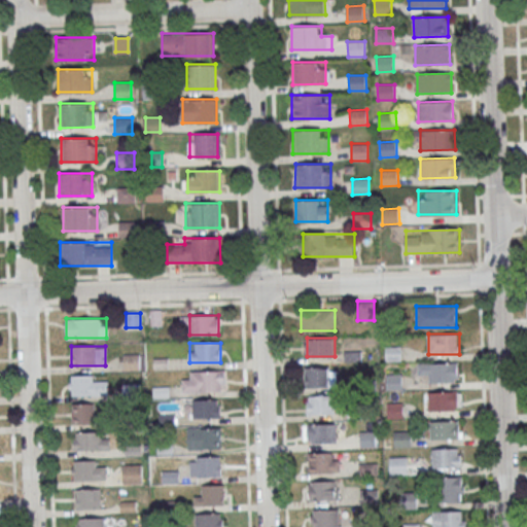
[(139,354),(124,354),(124,369),(139,369),(139,354)]
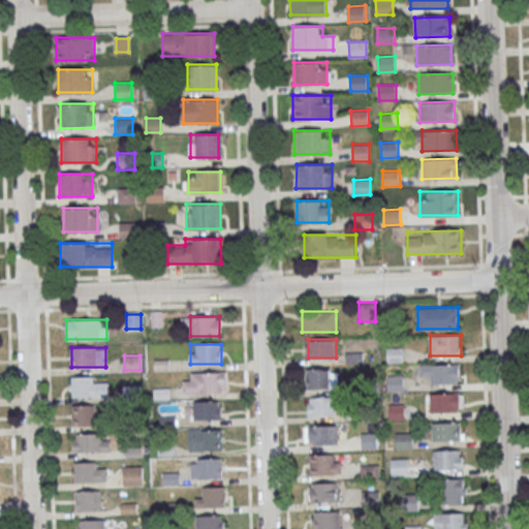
[(460,364),(419,364),(419,375),(430,375),(430,384),(460,384),(460,364)]
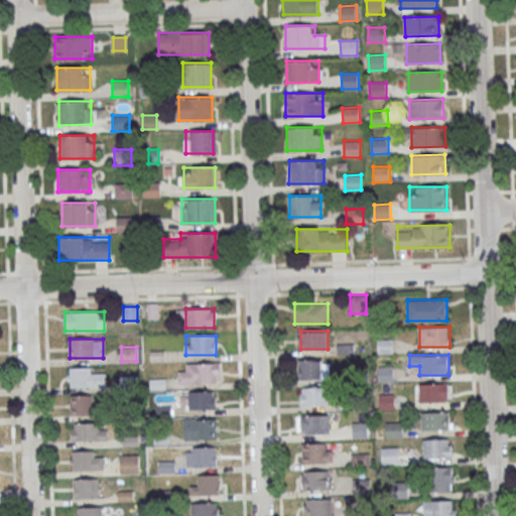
[(330,359),(299,359),(299,379),(330,379),(330,359)]
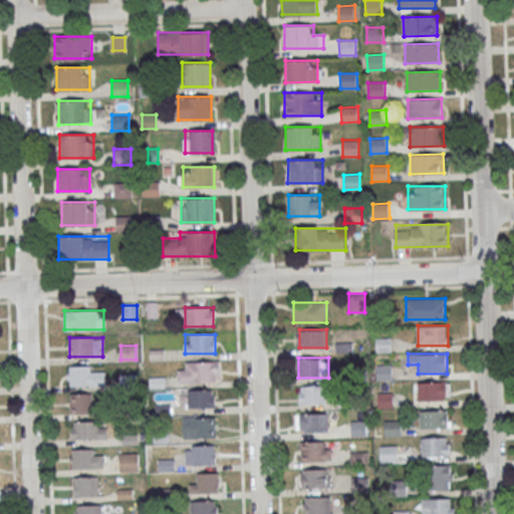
[(186,370),(178,370),(178,381),(219,381),(219,361),(186,361),(186,370)]
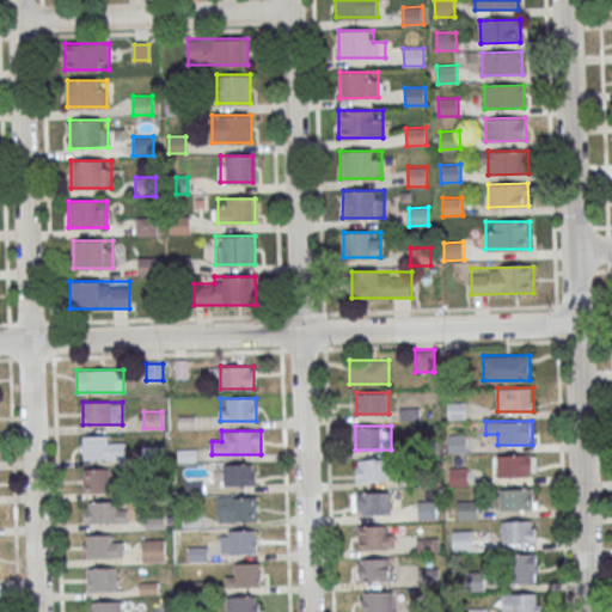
[(81,459),(124,459),(124,436),(81,436),(81,459)]
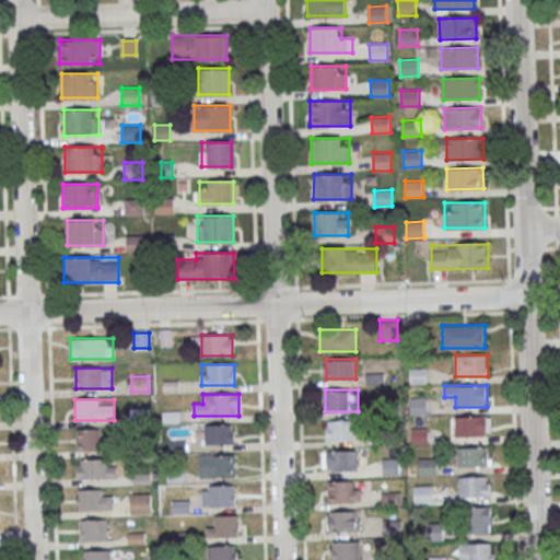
[(490,435),(490,415),(455,415),(455,435),(490,435)]
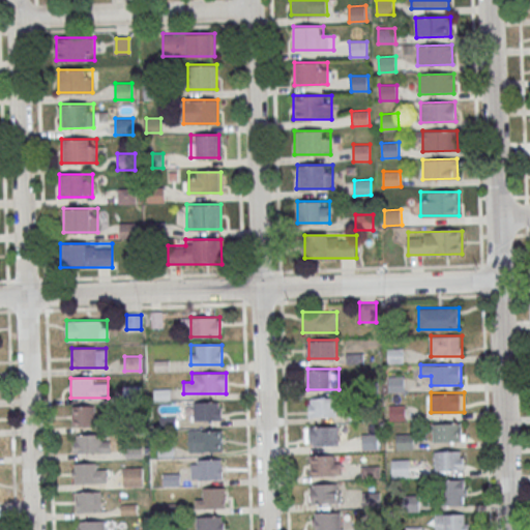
[(308,417),(337,417),(337,398),(308,398),(308,417)]
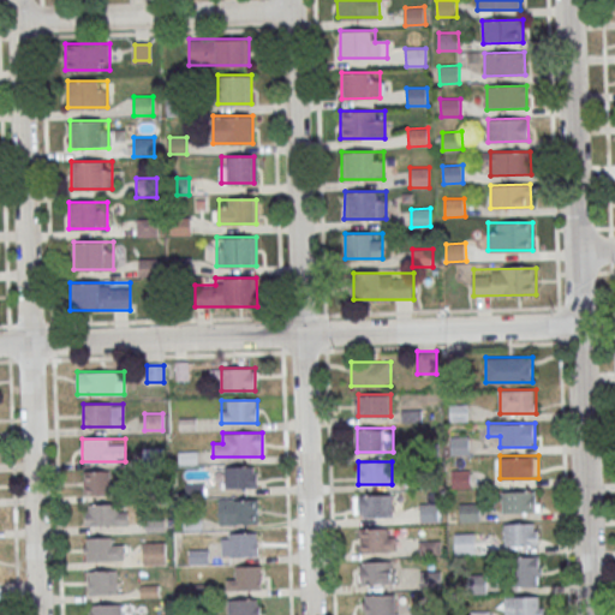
[(257,466),(225,466),(225,488),(257,488),(257,466)]
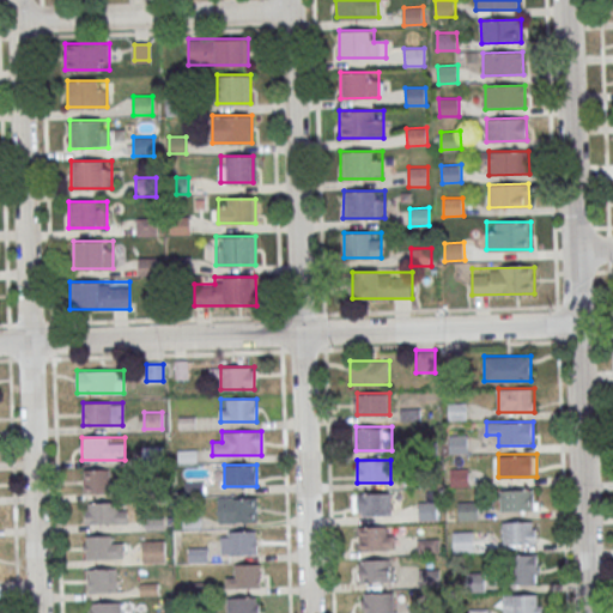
[(84,493),(109,493),(109,469),(84,469),(84,493)]
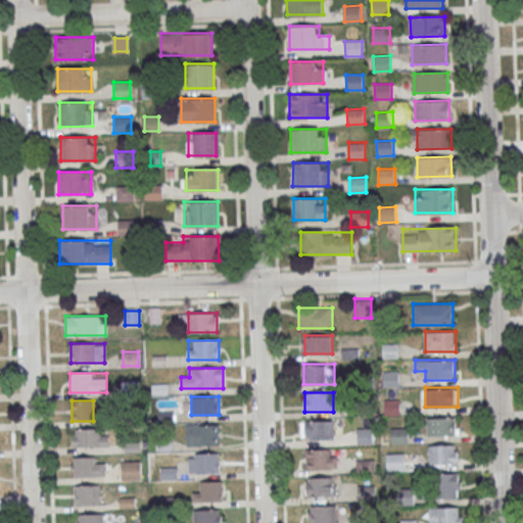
[(427,417),(427,435),(457,435),(457,417),(427,417)]
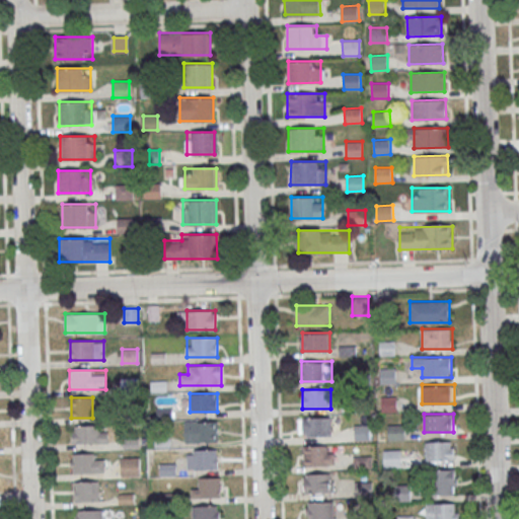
[(331,436),(331,417),(299,417),(299,436),(331,436)]
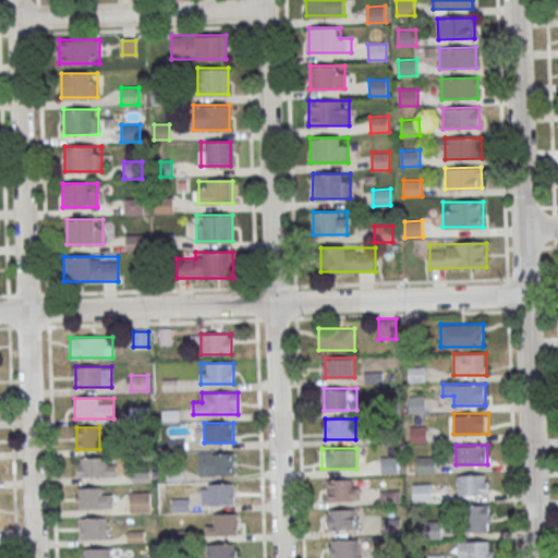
[(199,452),(199,474),(234,474),(234,452),(199,452)]
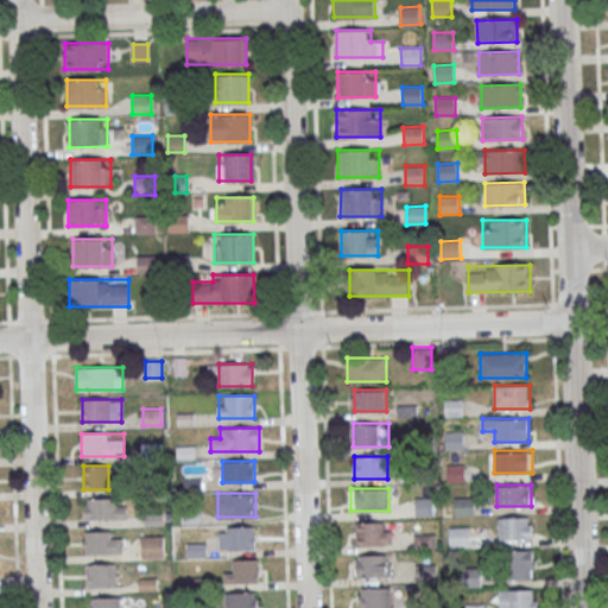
[(416,496),(416,515),(434,515),(435,496),(416,496)]
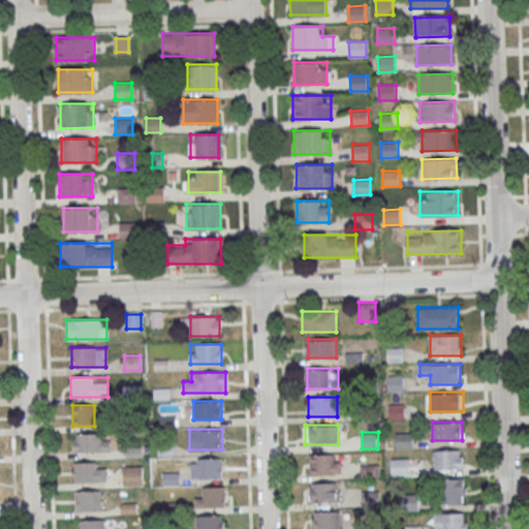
[(74,452),(109,452),(109,433),(74,433),(74,452)]
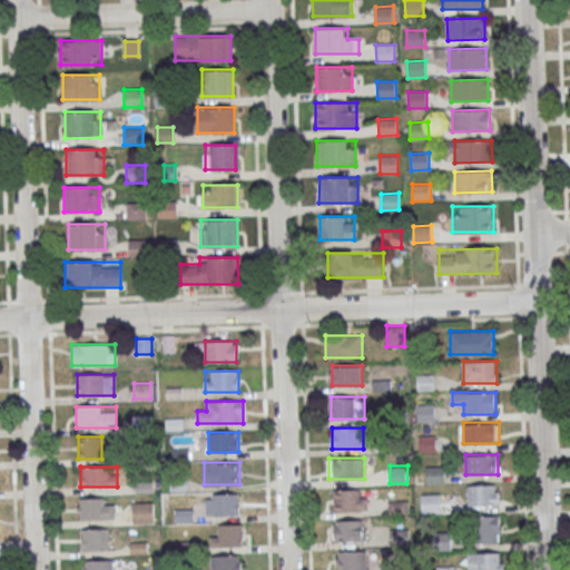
[(467,484),(467,507),(499,507),(499,484),(467,484)]
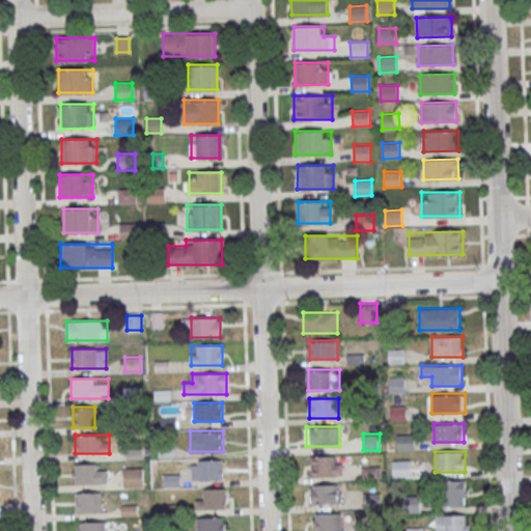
[(310,476),(342,476),(342,455),(310,455),(310,476)]
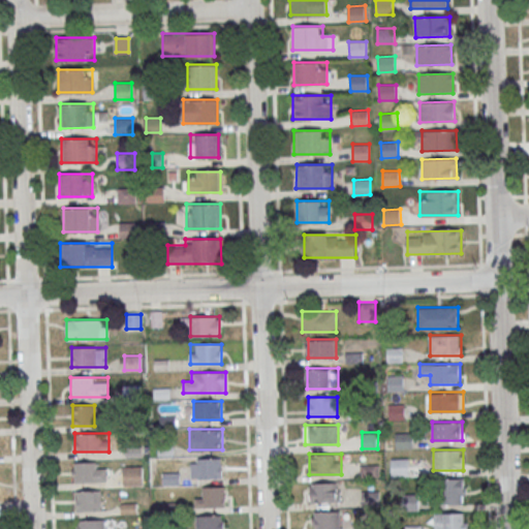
[(222,478),(222,458),(191,458),(191,478),(222,478)]
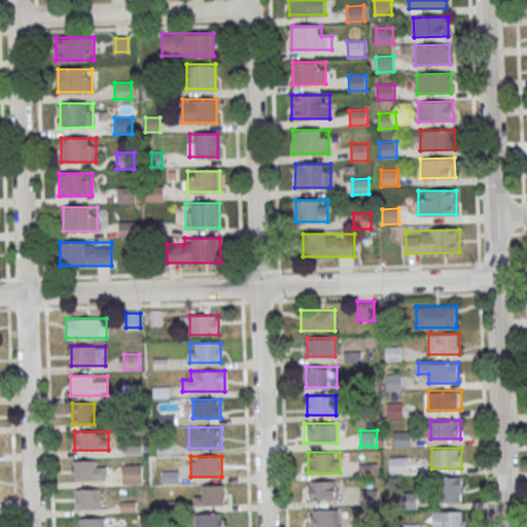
[(406,457),(391,457),(391,471),(406,471),(406,457)]
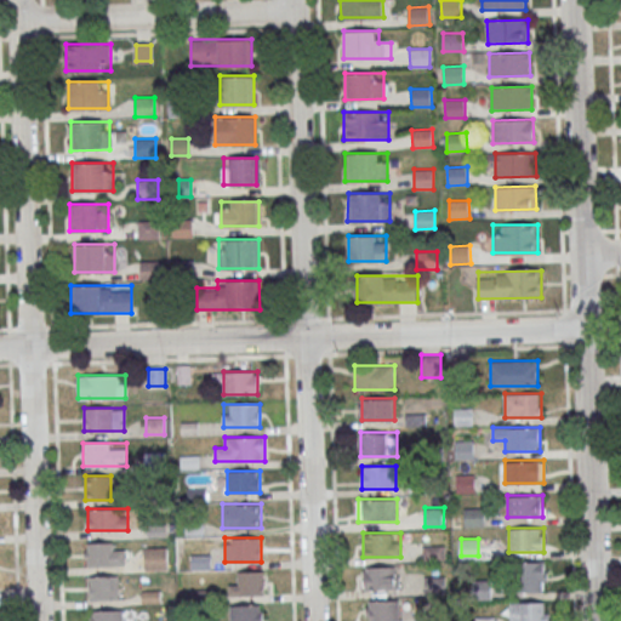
[(113,542),(85,542),(85,565),(125,565),(125,552),(113,552),(113,542)]
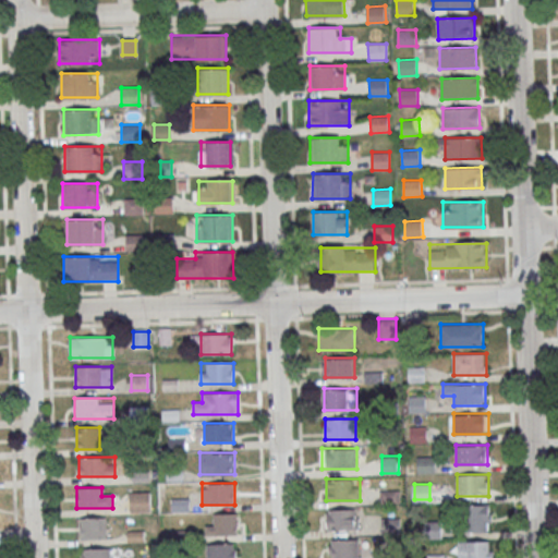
[(130,511),(150,511),(150,492),(130,492),(130,511)]
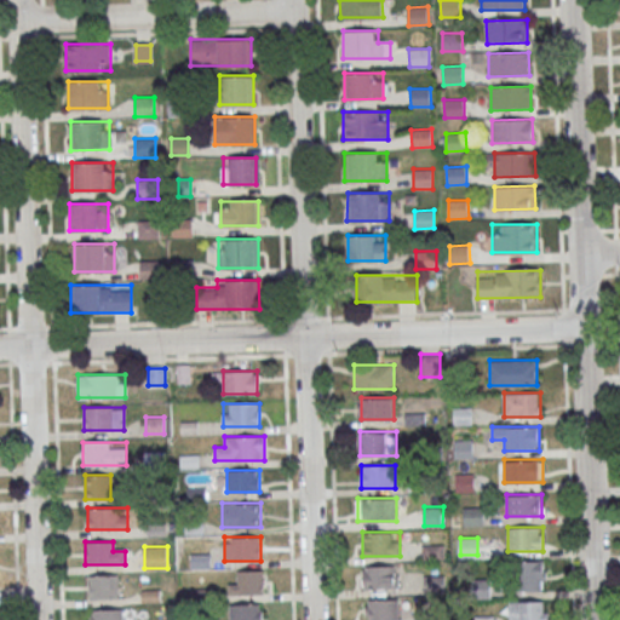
[(208,568),(208,556),(191,556),(191,568),(208,568)]
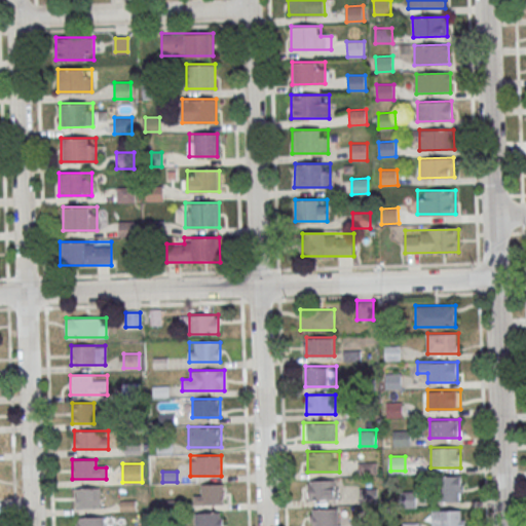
[(441,501),(463,501),(463,476),(441,476),(441,501)]
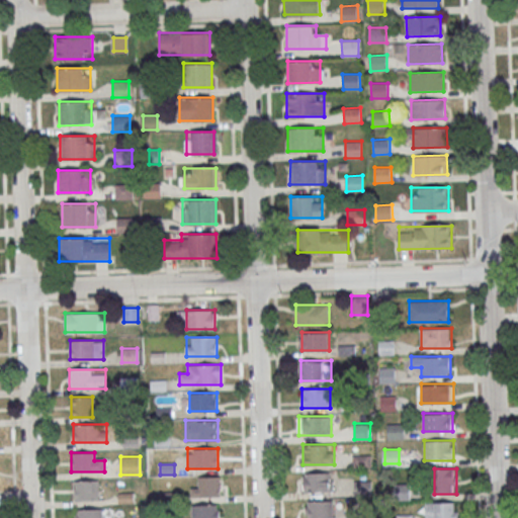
[(304,492),(333,492),(333,472),(304,472),(304,492)]
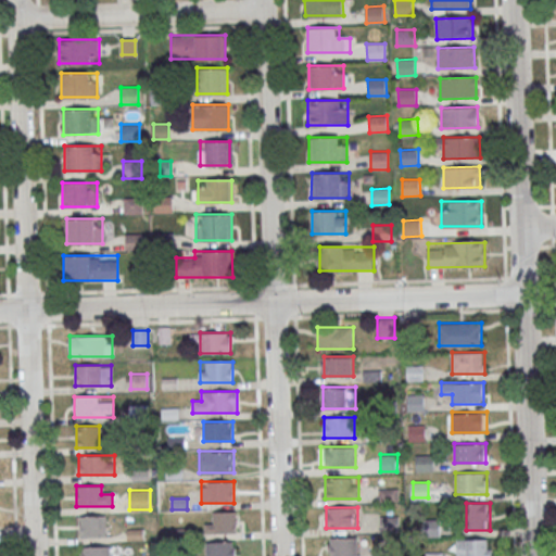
[(236,532),(236,512),(214,512),(214,522),(205,522),(205,532),(236,532)]
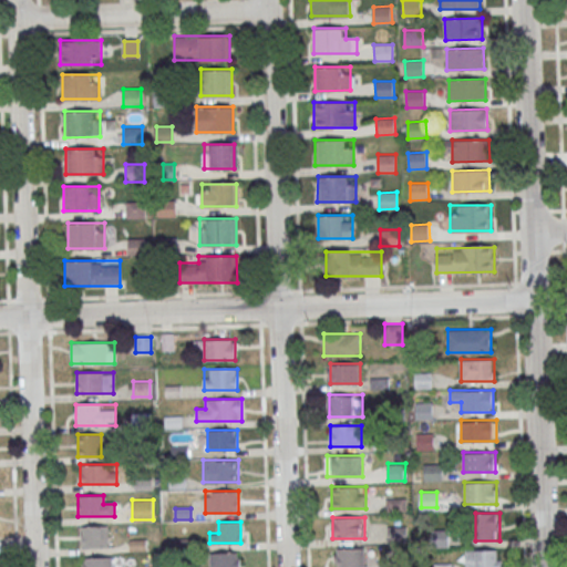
[(107,526),(81,526),(81,547),(107,547),(107,526)]
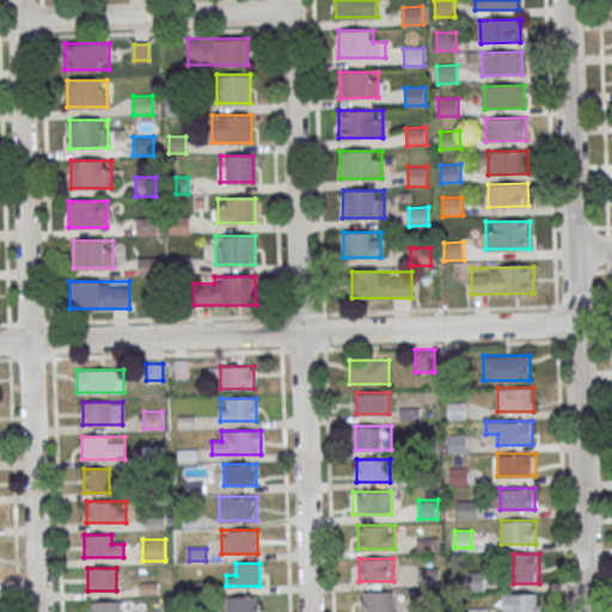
[(360,611),(393,611),(395,592),(361,592),(360,611)]
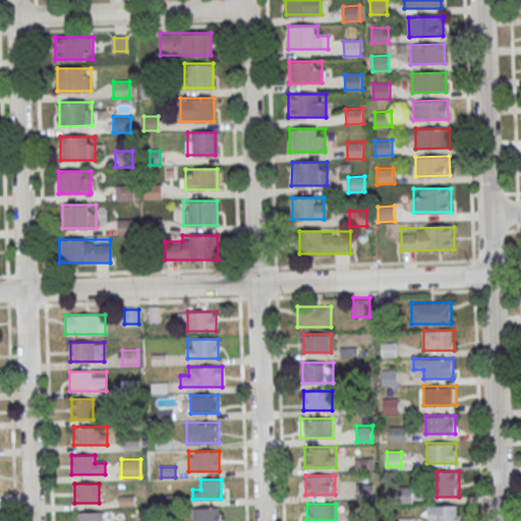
[(460,520),(461,506),(428,506),(428,520),(460,520)]
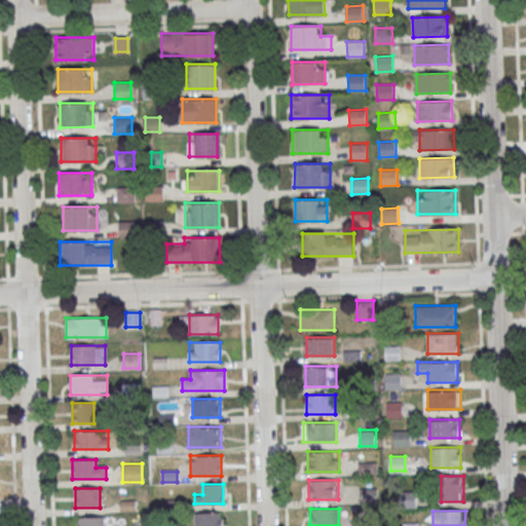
[(222,525),(222,512),(194,512),(194,525),(222,525)]
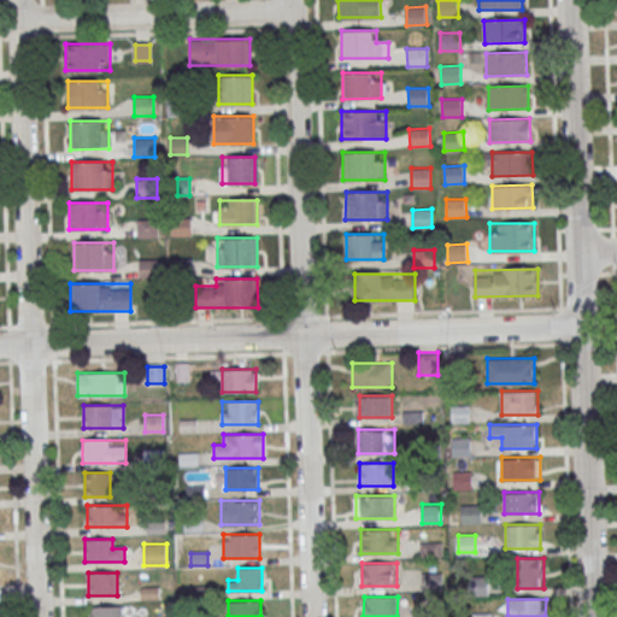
[(122,616),(122,605),(90,605),(89,616),(122,616)]
